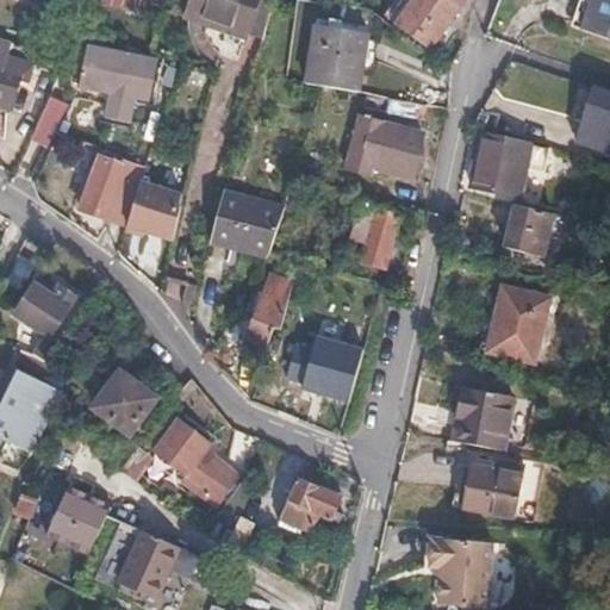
[(198,0),(194,13),(254,31),(262,0),(198,0)]
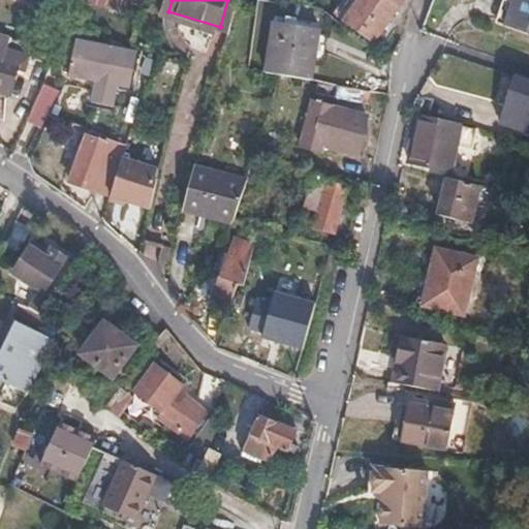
[(375,40),(403,0),(360,0),(346,19),(375,40)]
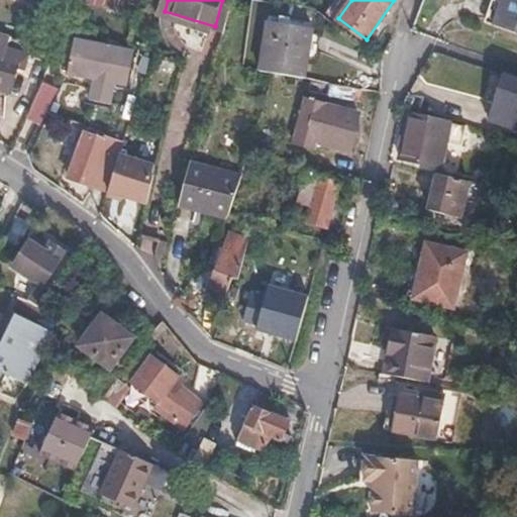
[(516,30),(516,0),(501,0),(494,23),(516,30)]
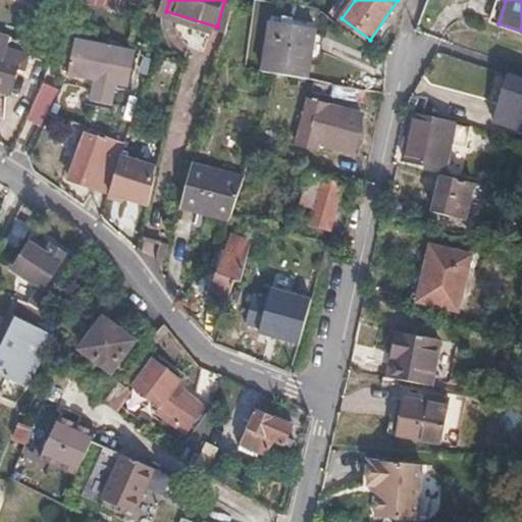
[(267,27),(261,68),(278,71),(309,76),(315,35),(267,27)]
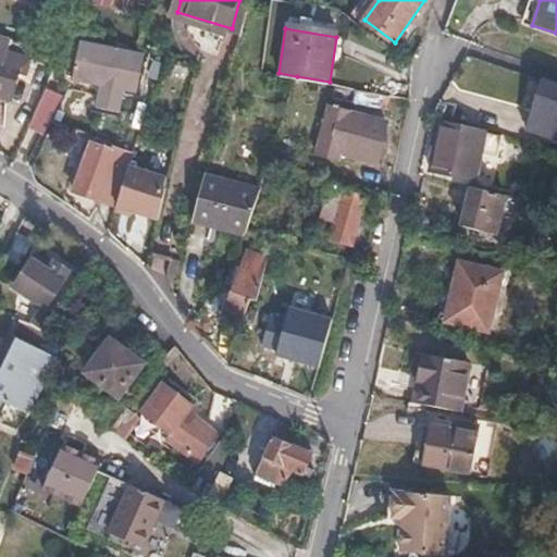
[(7,49),(12,34),(0,29),(0,93),(10,96),(23,54),(7,49)]
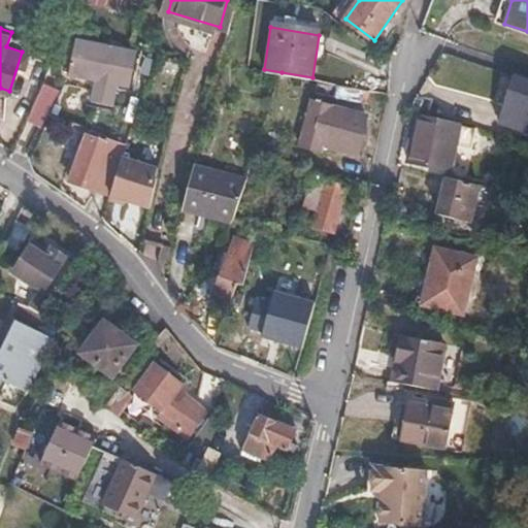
[(76,70),(101,76),(98,87),(118,91),(120,80),(134,84),(141,52),(84,38),(76,70)]
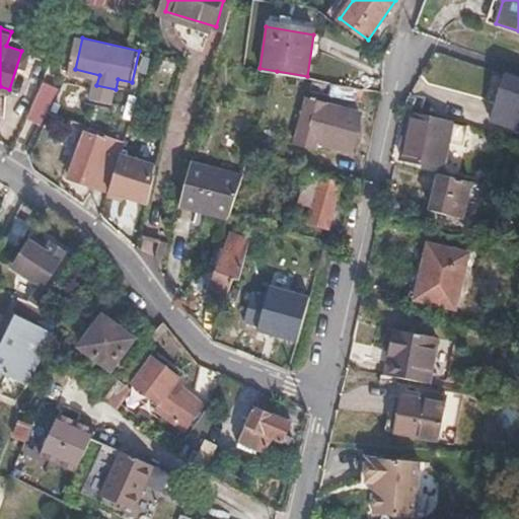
[(518,127),(518,79),(506,75),(494,121),(518,127)]
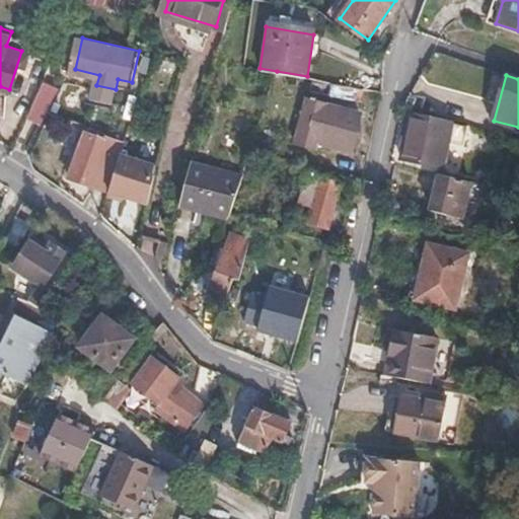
[(63,83),(49,76),(33,109),(49,116),(51,112),(63,83)]
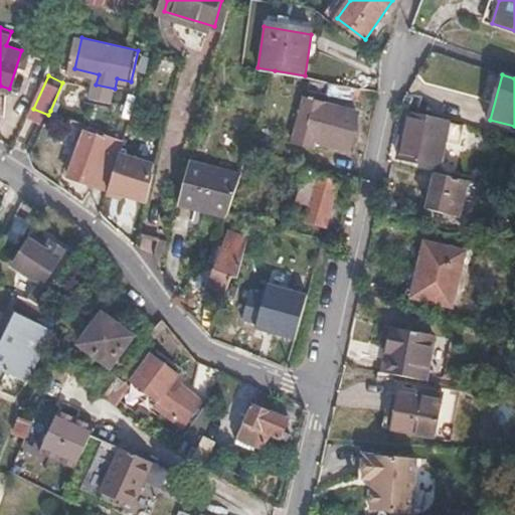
[(361,97),(362,86),(334,80),(332,92),(361,97)]
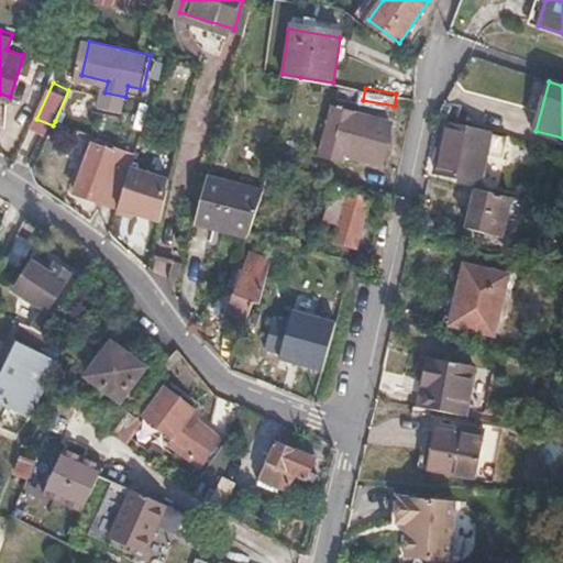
[(123,103),(125,97),(105,92),(102,99),(123,103)]
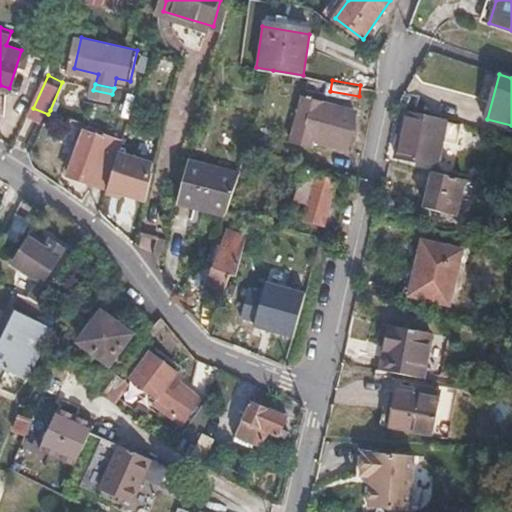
[(340,105),(306,96),(294,142),(315,147),(317,138),(348,147),(356,111),(339,107),(340,105)]
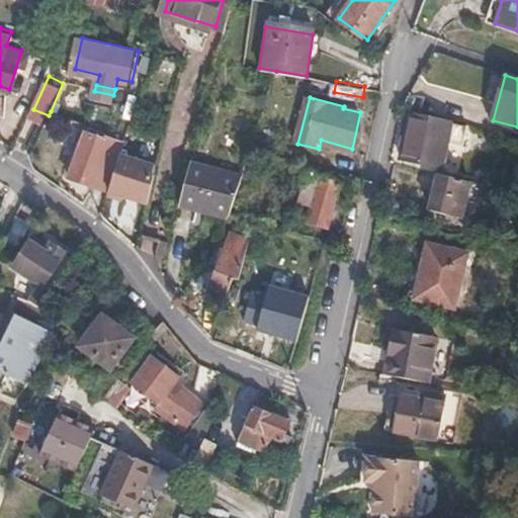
[(424,138),(442,143),(446,123),(408,114),(398,158),(419,163),(424,138)]
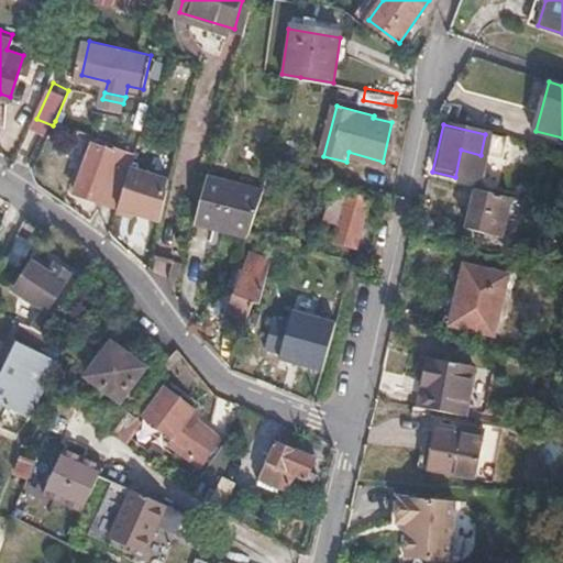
[(86,194),(123,207),(136,166),(139,159),(102,146),(86,194)]
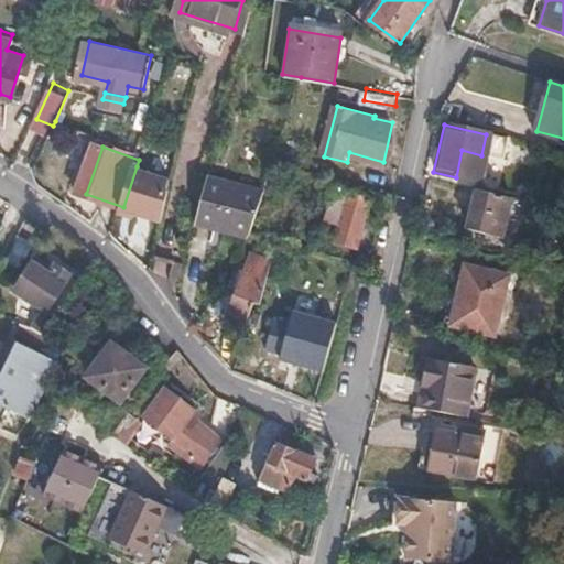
[(123,207),(165,220),(175,179),(137,166),(123,207)]
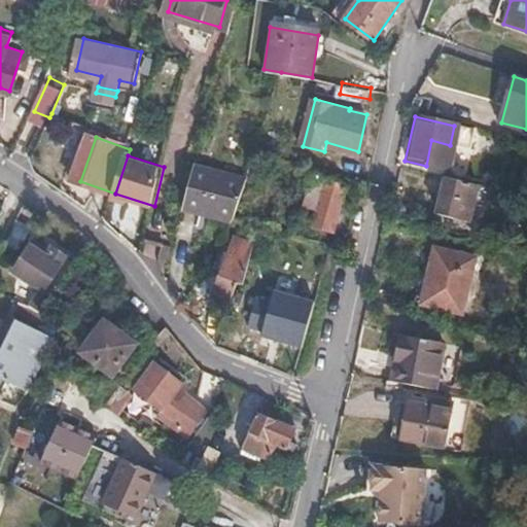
[(192,171),(180,214),(229,229),(242,186),(192,171)]
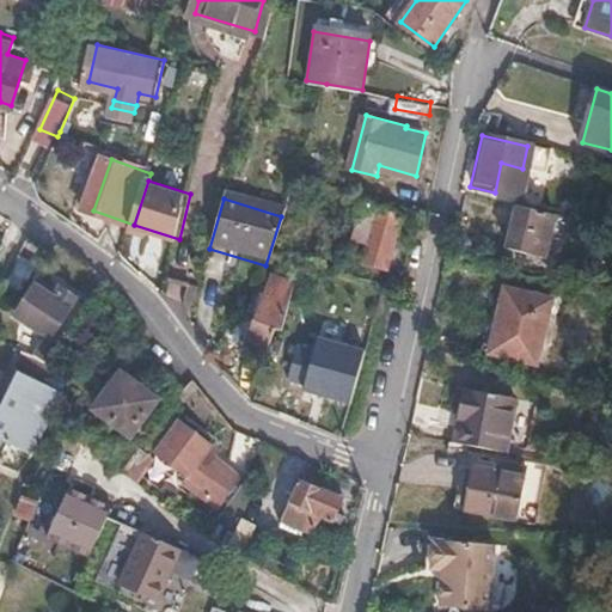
[(403,215),(365,204),(356,234),(373,239),(367,261),(390,267),(403,215)]
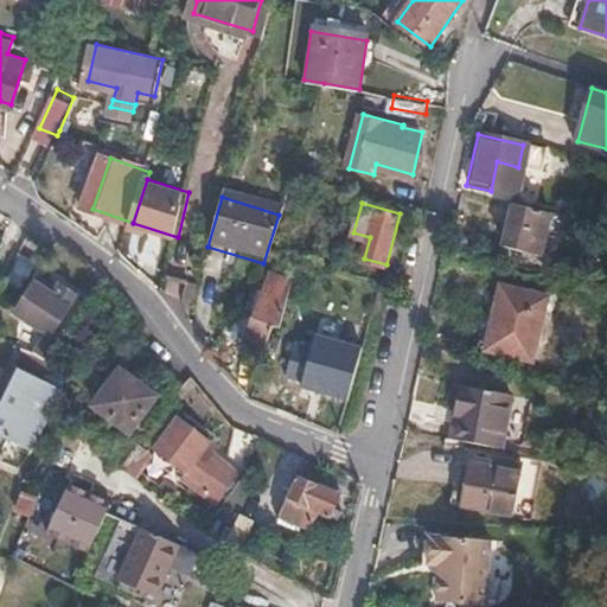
[(541,255),(550,213),(513,204),(504,247),(541,255)]
